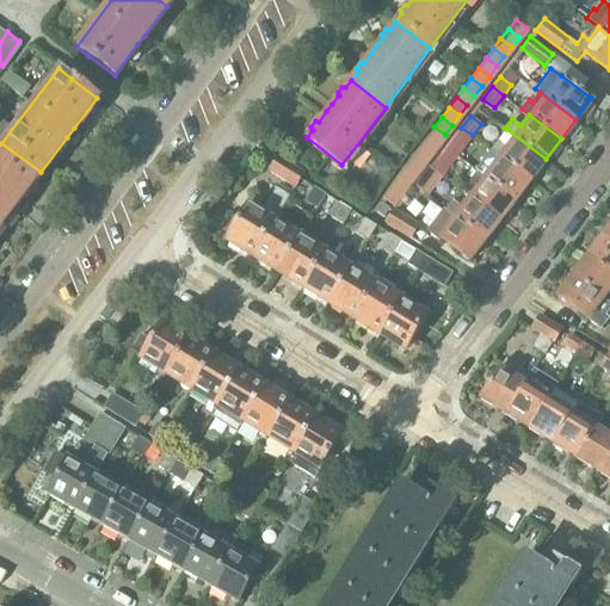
[(433,127),(426,136),(437,144),(445,135),(433,127)]
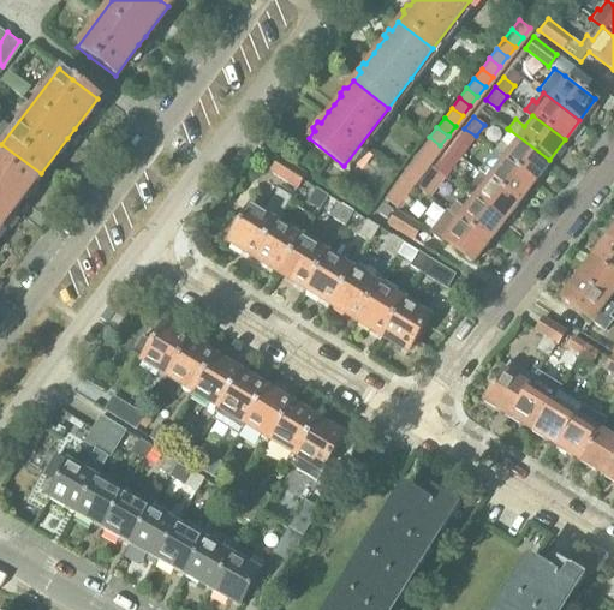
[(464,129),(457,138),(469,147),(476,136),(464,129)]
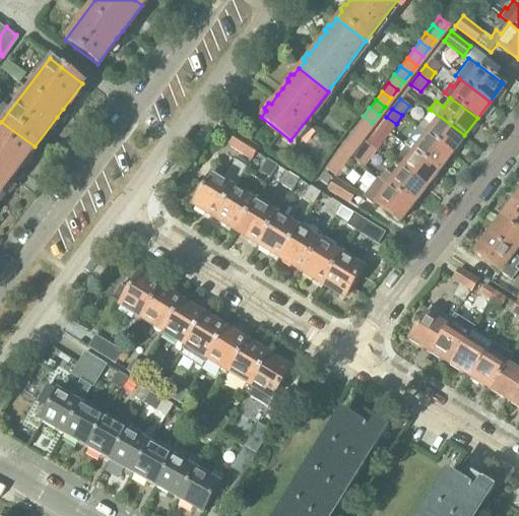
[(431,110),(417,127),(426,133),(451,151),(464,135),(431,110)]
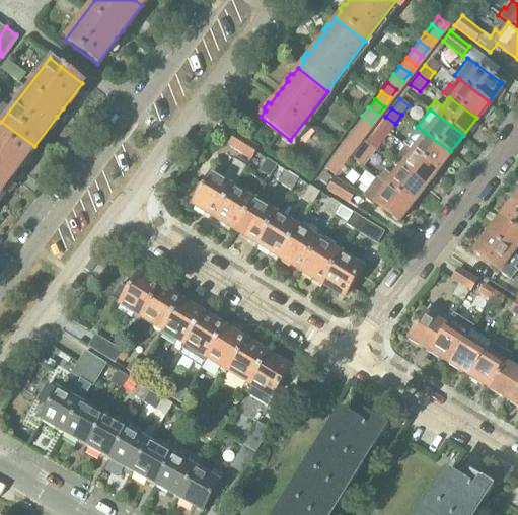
[(362,116),(356,124),(365,131),(371,123),(362,116)]
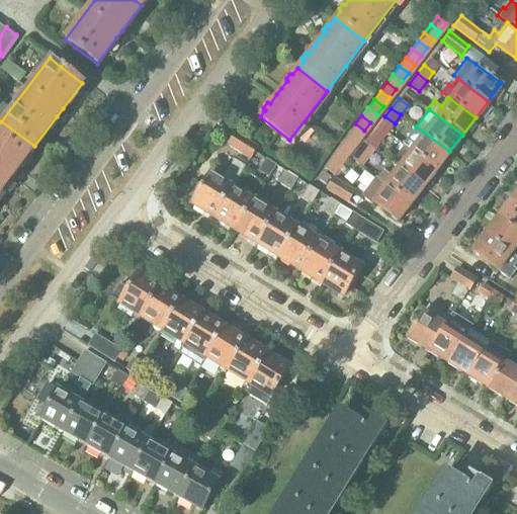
[(1,121),(0,123),(0,190),(12,175),(18,166),(34,146),(1,121)]
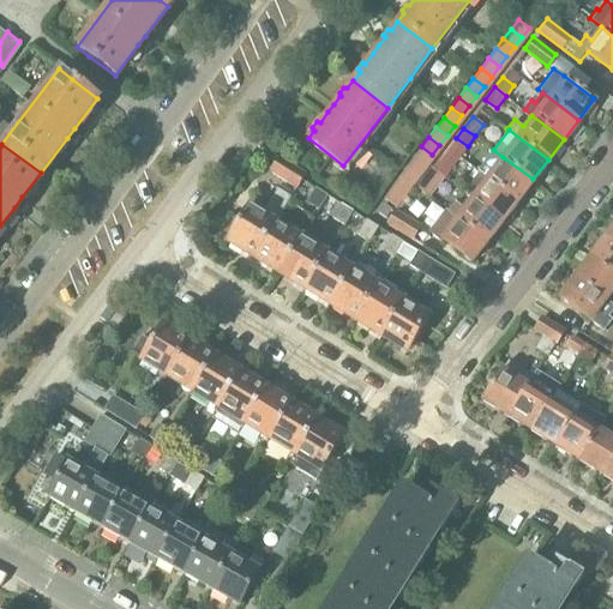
[(421,146),(414,157),(425,166),(432,155),(421,146)]
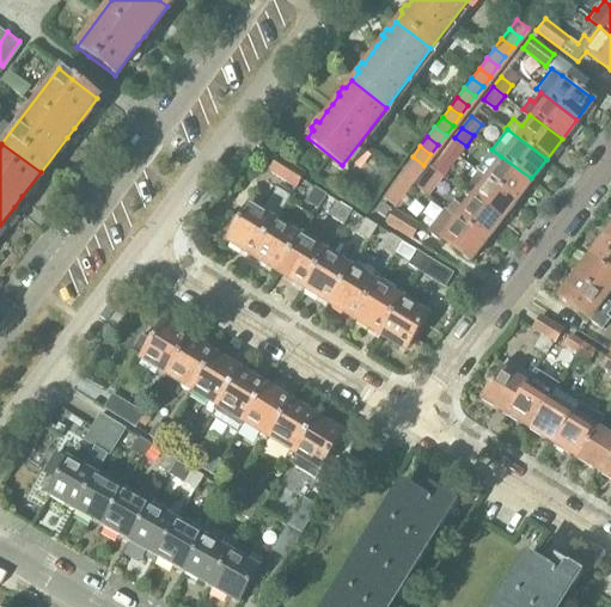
[(276,155),(268,167),(295,184),(299,177),(303,170),(276,154),(276,155)]
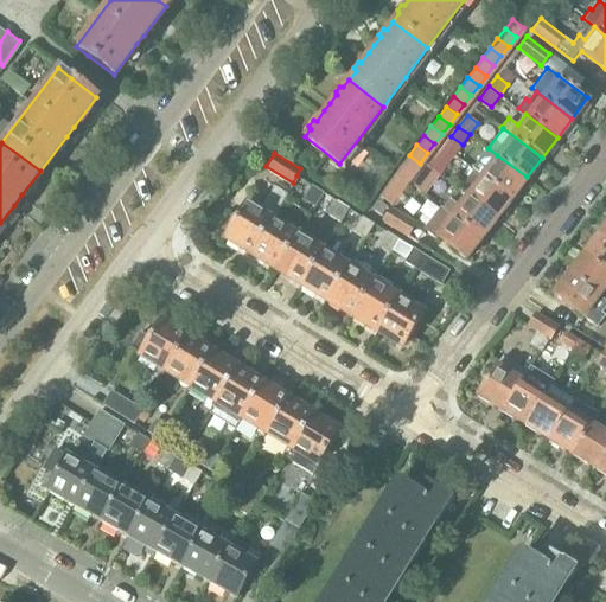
[(409,155),(401,165),(413,173),(420,164),(409,155)]
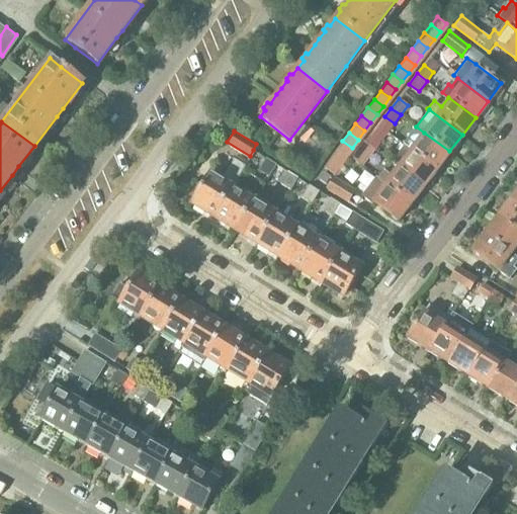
[(372,133),(366,141),(374,147),(375,148),(382,140),(372,133)]
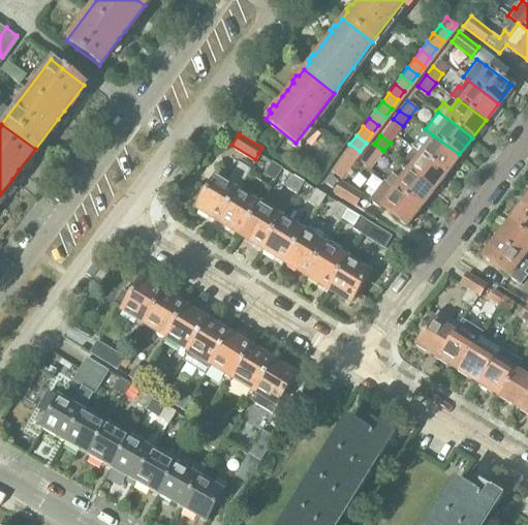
[(433,135),(421,152),(446,172),(459,154),(433,135)]
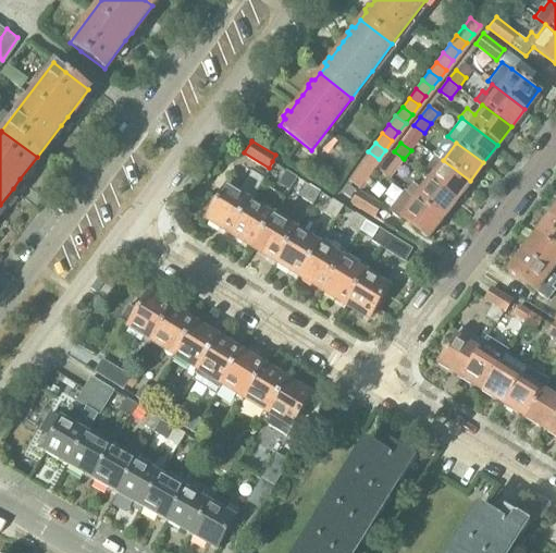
[(390,149),(382,159),(395,168),(403,158),(394,151),(390,149)]
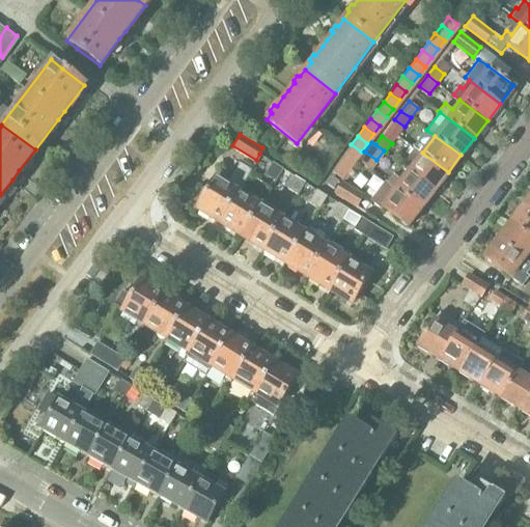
[(351,144),(344,153),(354,160),(355,159),(361,151),(351,144)]
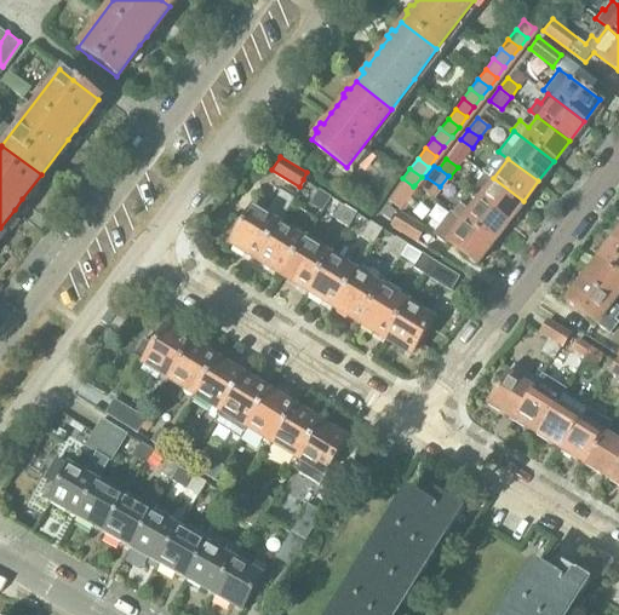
[(486,173),(470,193),(477,199),(508,222),(523,201),(493,178),(486,173)]
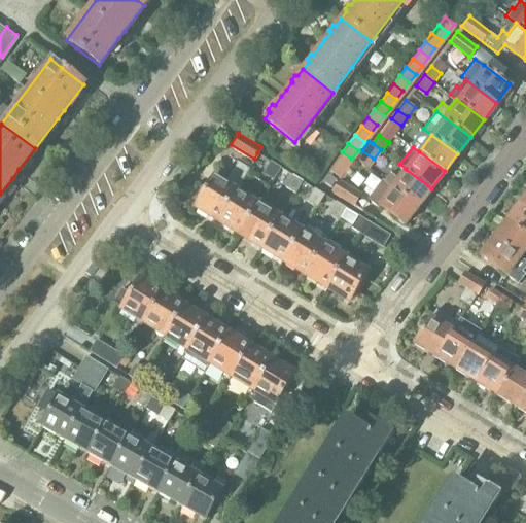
[(342,151),(336,160),(345,167),(351,159),(342,151)]
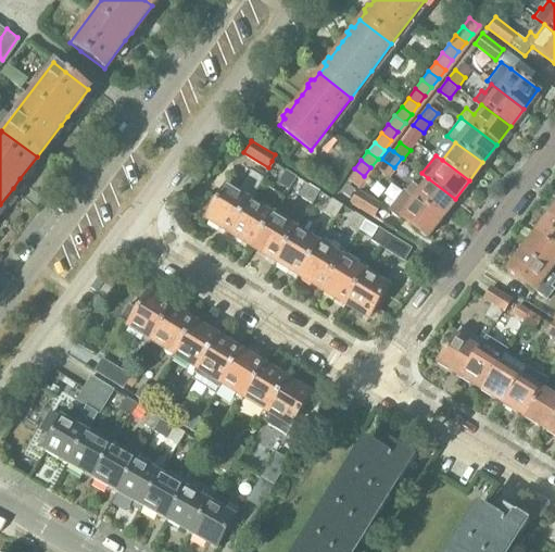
[(224,185),(204,216),(228,230),(248,199),(262,176),(250,168),(235,191),(224,185)]
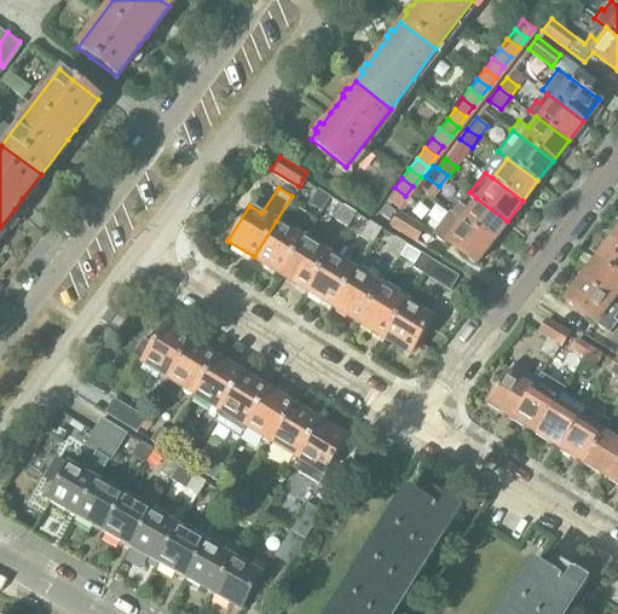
[(316,187),(307,202),(321,210),(329,195),(316,187)]
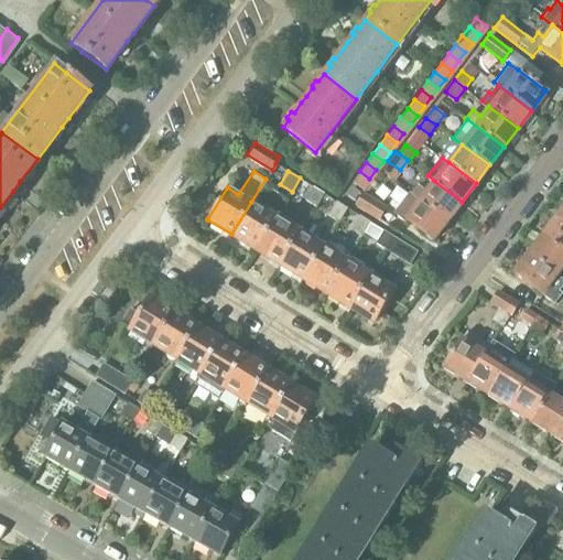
[(359,171),(353,180),(363,187),(369,179),(359,171)]
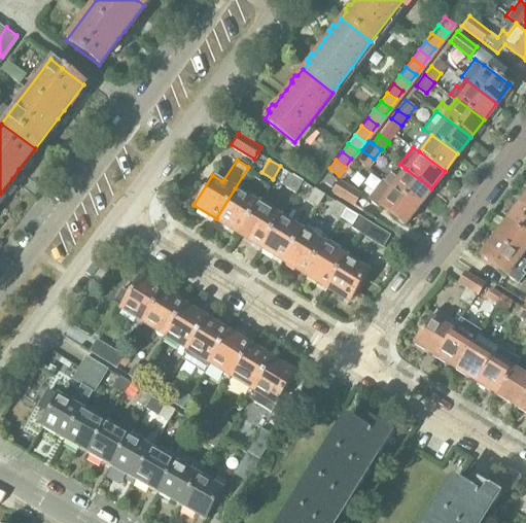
[(390,173),(385,180),(418,206),(431,188),(406,169),(398,179),(390,173)]
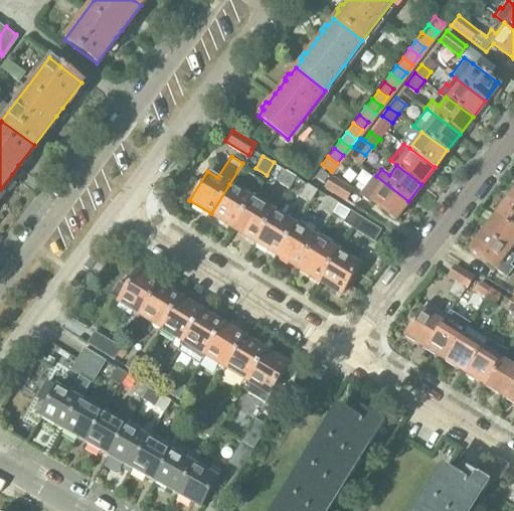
[(320,169),(316,175),(322,179),(326,173),(320,169)]
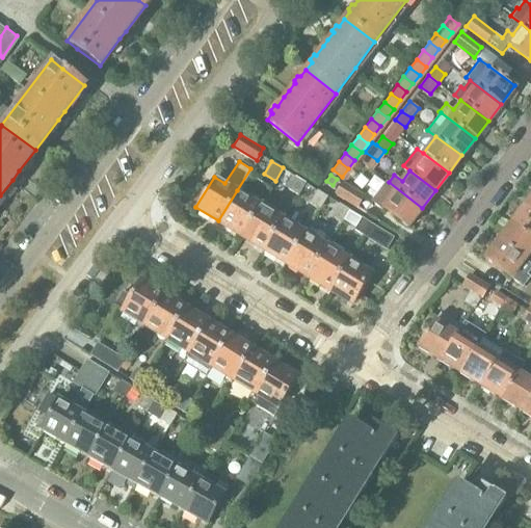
[(293,176),(287,187),(297,194),(304,182),(293,176)]
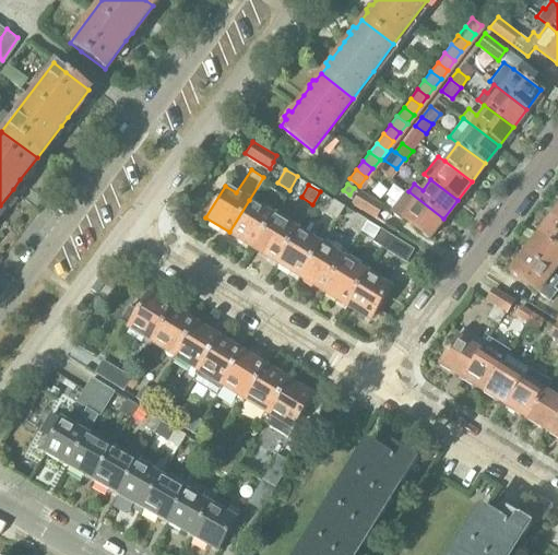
[(404,187),(387,209),(401,220),(402,217),(429,237),(443,219),(408,191),(404,187)]
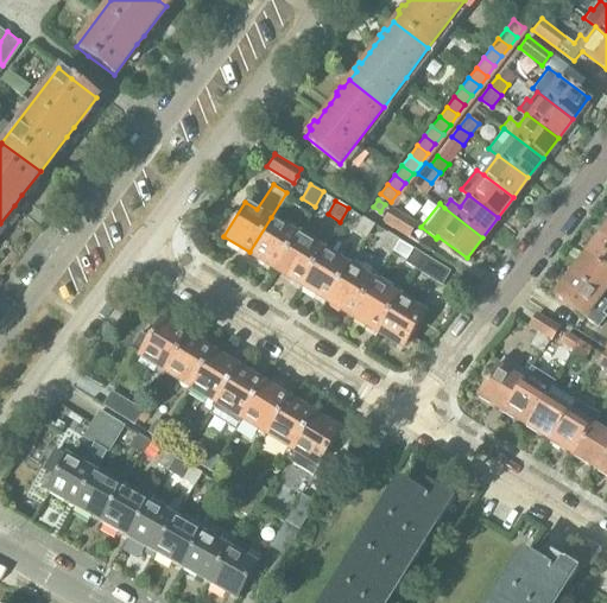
[(390,205),(383,219),(406,233),(415,220),(390,205)]
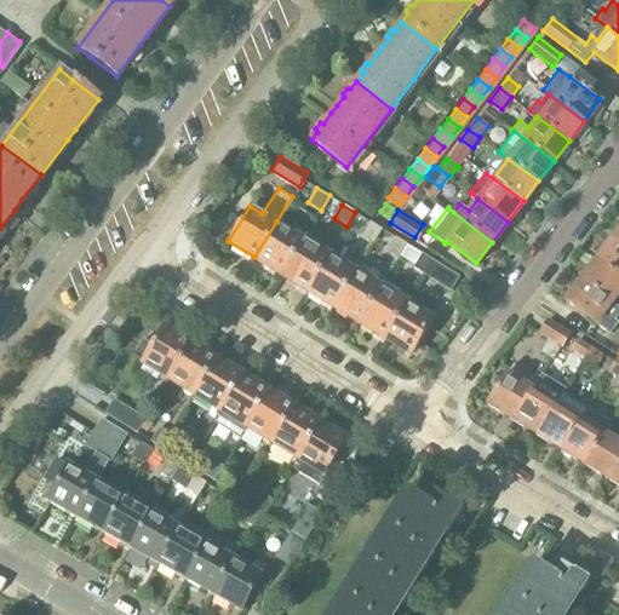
[(368,220),(359,235),(372,243),(382,228),(368,220)]
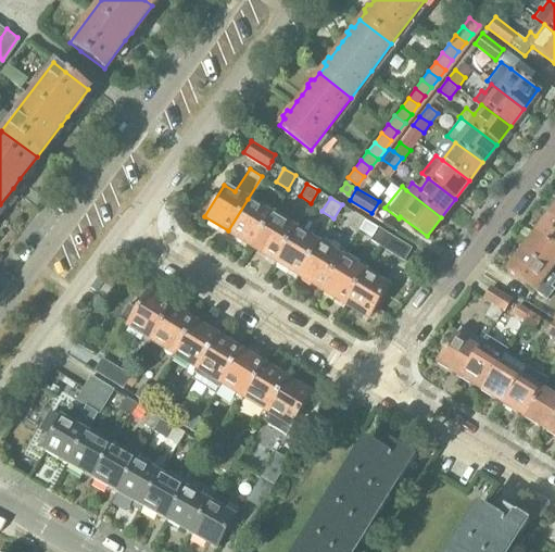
[(248,199),(228,230),(251,245),(270,213),(248,199)]
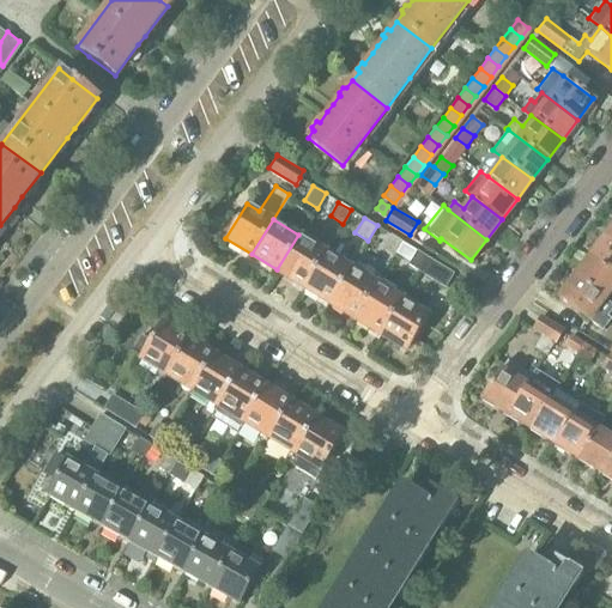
[(298,235),(277,269),(302,285),(323,250),(328,243),(303,228),(298,235)]
